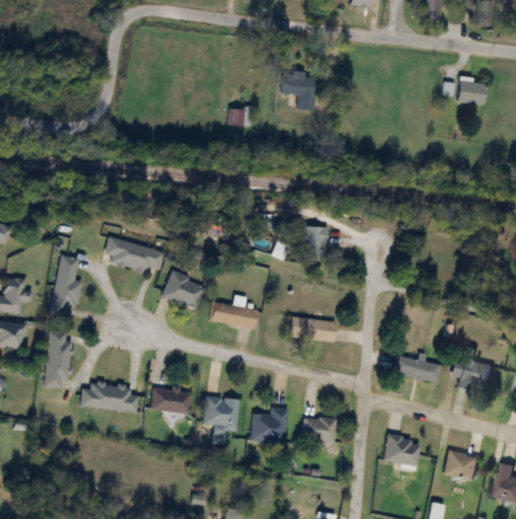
[(445,19),(444,0),(427,0),(428,19),(445,19)]
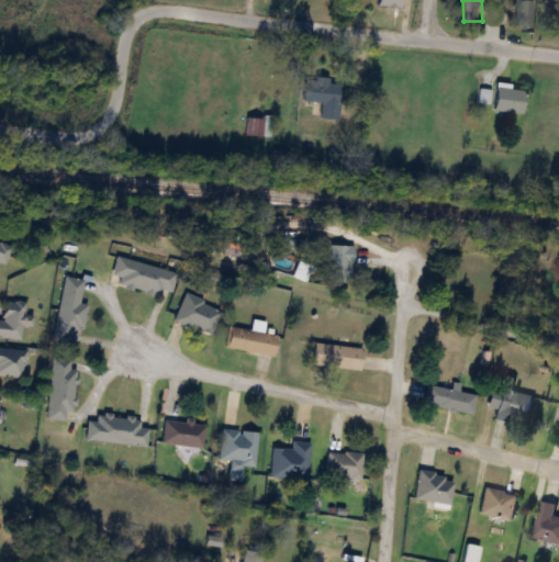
[(339,119),(341,78),(305,77),(304,102),(322,102),(322,119),(339,119)]
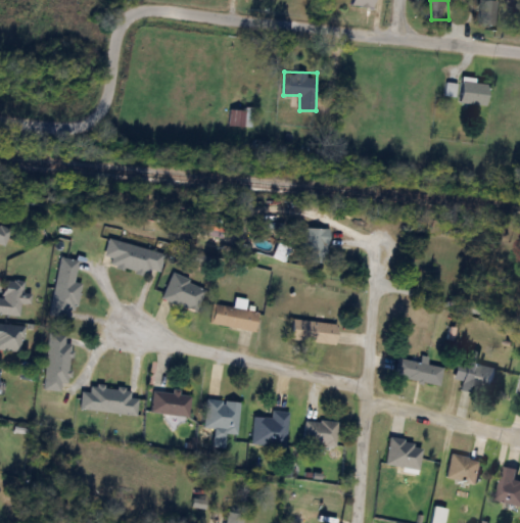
[(489,84),(462,82),(461,102),(487,105),(489,84)]
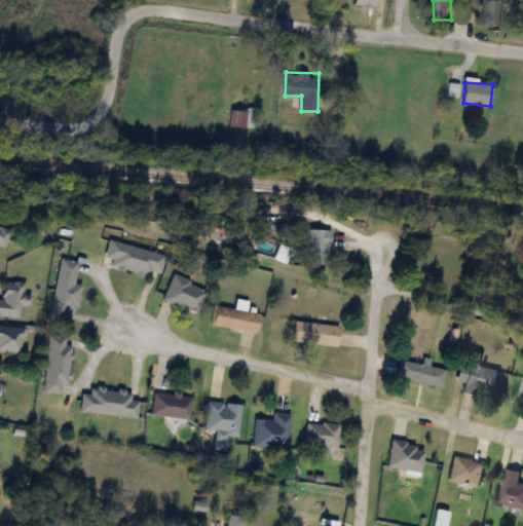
[(254,126),(254,109),(231,109),(231,126),(254,126)]
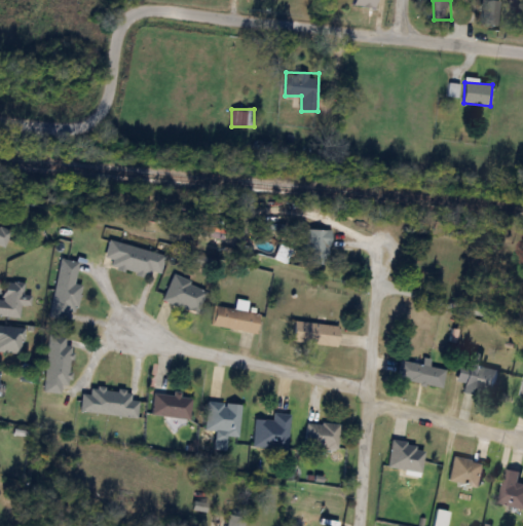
[(305,263),(329,264),(330,230),(307,229),(305,263)]
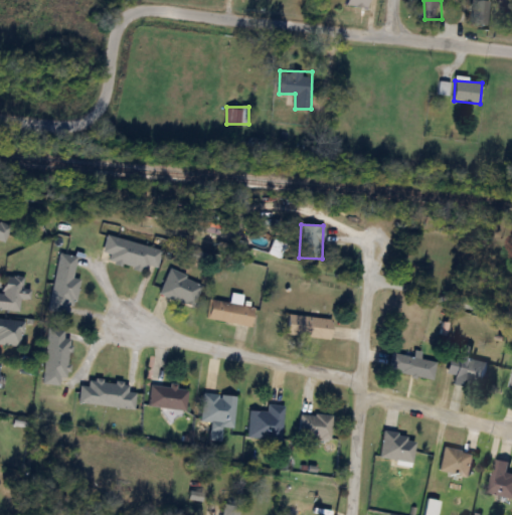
[(157,272),(162,248),(107,236),(102,260),(157,272)]
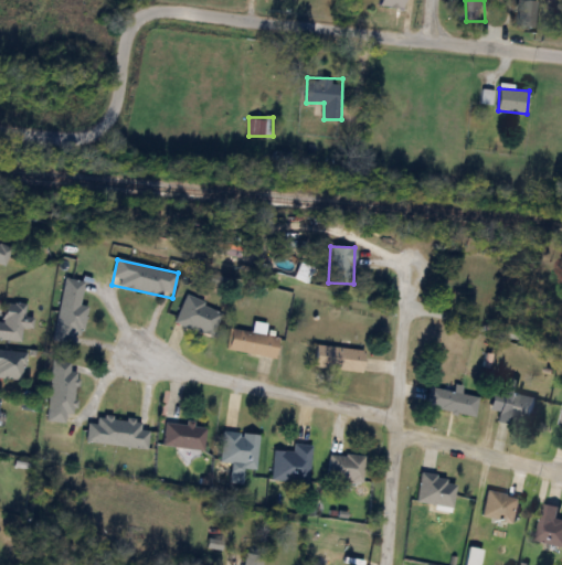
[(86,280),(66,277),(55,341),(82,345),(87,306),(82,305),(86,280)]
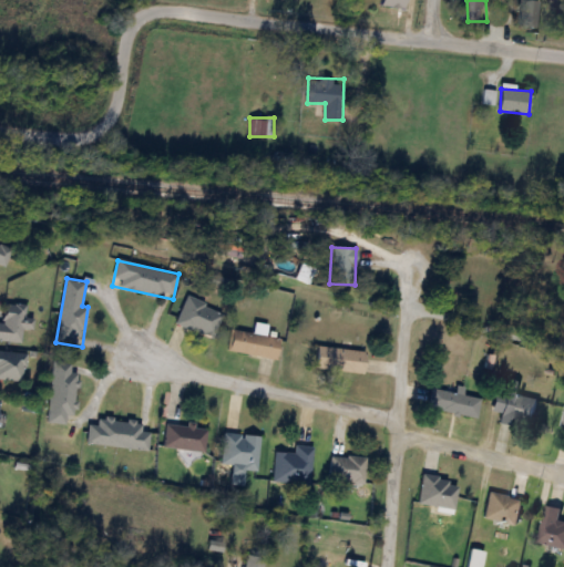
[(214,337),(223,310),(185,298),(177,325),(214,337)]
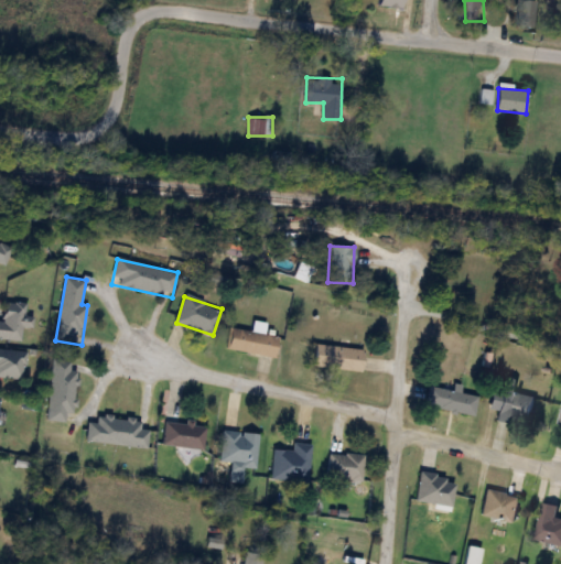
[(0,320),(0,338),(22,339),(22,326),(34,327),(34,316),(25,316),(25,302),(6,302),(6,320),(0,320)]
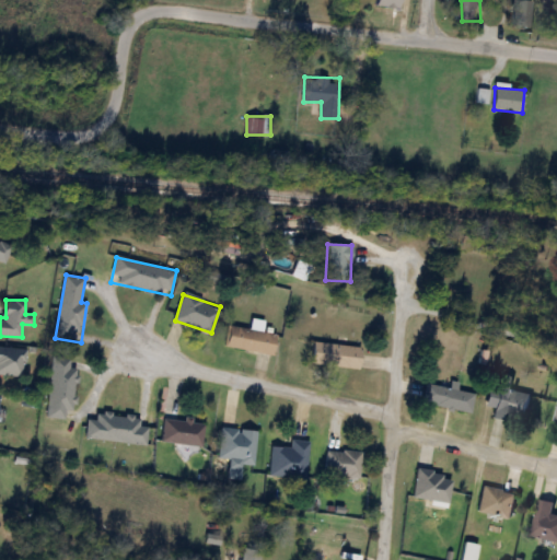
[(277,333),(231,326),(228,347),(274,354),(277,333)]
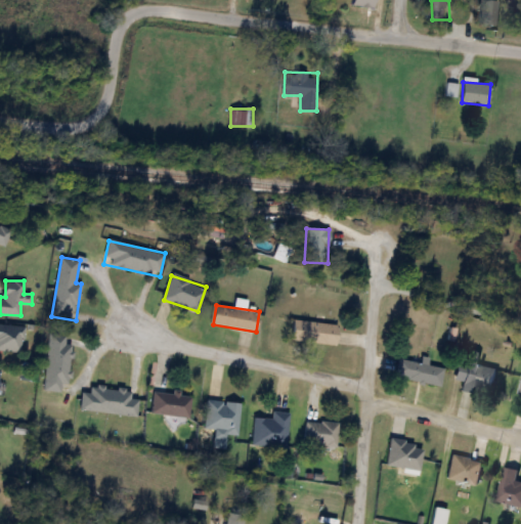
[(337,345),(339,324),(295,319),(293,340),(337,345)]
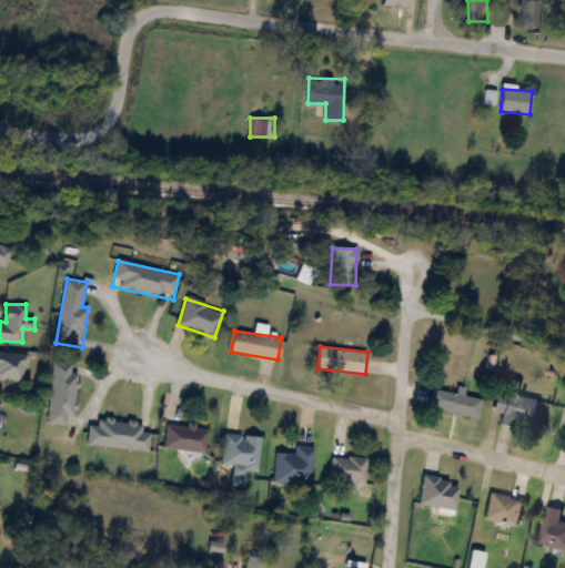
[(0,379),(23,383),(27,354),(0,351),(0,379)]
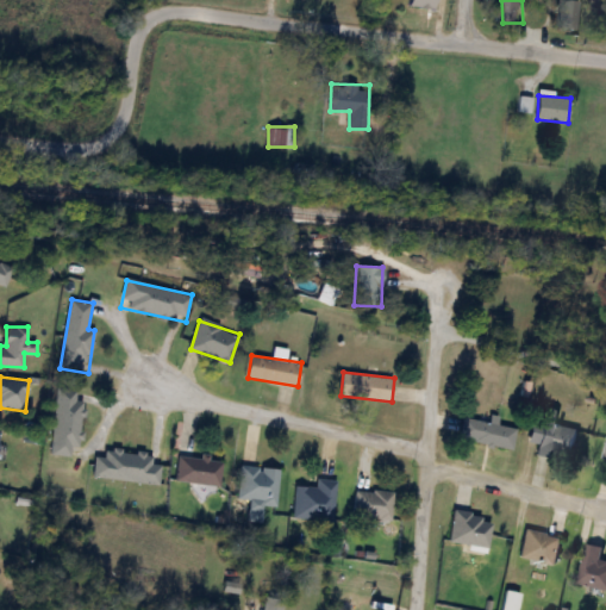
[(52,454),(80,456),(85,391),(57,388),(52,454)]
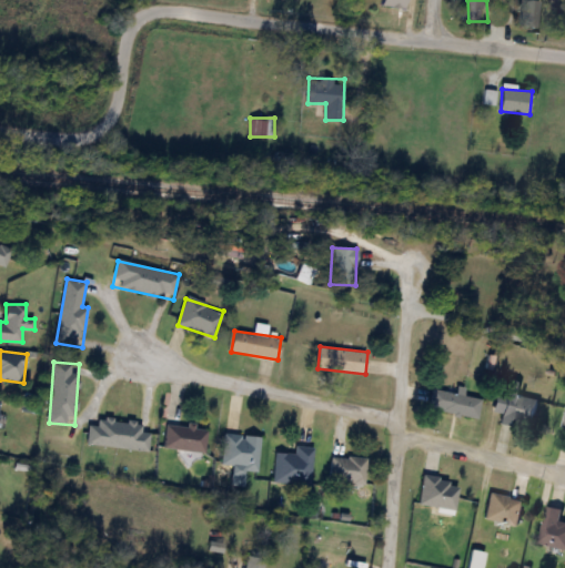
[(502,423),(538,427),(542,399),(521,397),(522,383),(508,381),(507,396),(497,395),(495,412),(503,413),(502,423)]
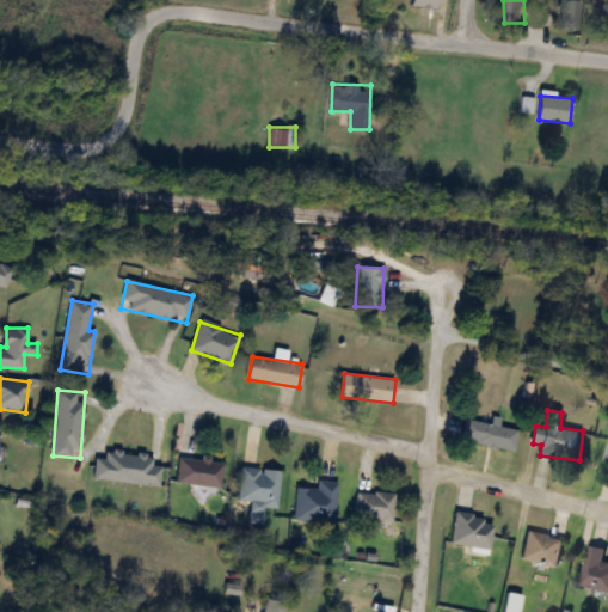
[(515,452),(520,428),(466,417),(461,440),(515,452)]
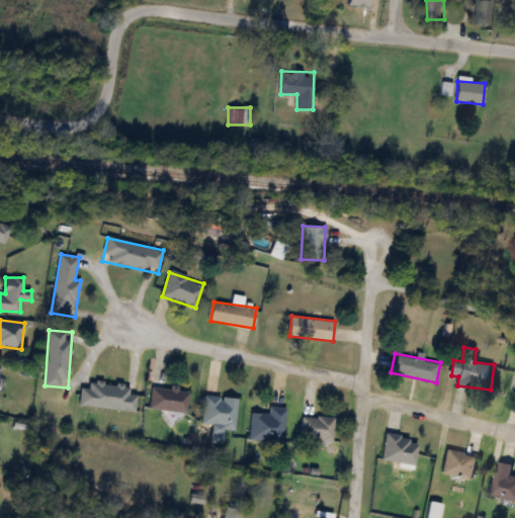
[(80,406),(136,412),(138,389),(90,382),(89,389),(82,387),(80,406)]
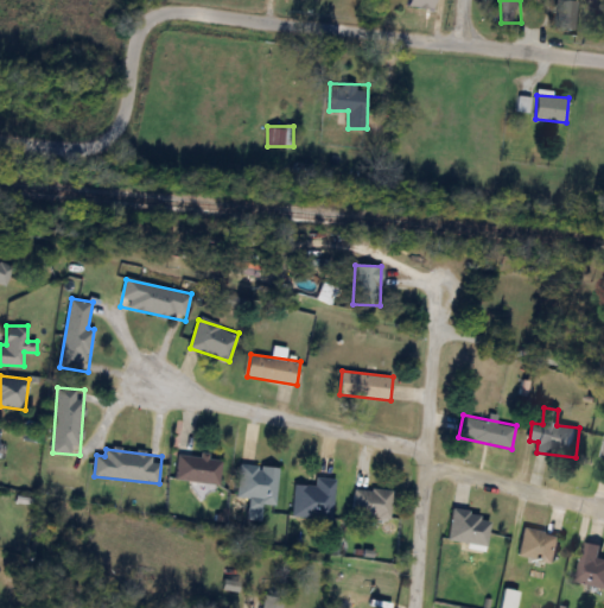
[(223,460),(179,453),(176,479),(220,485),(223,460)]
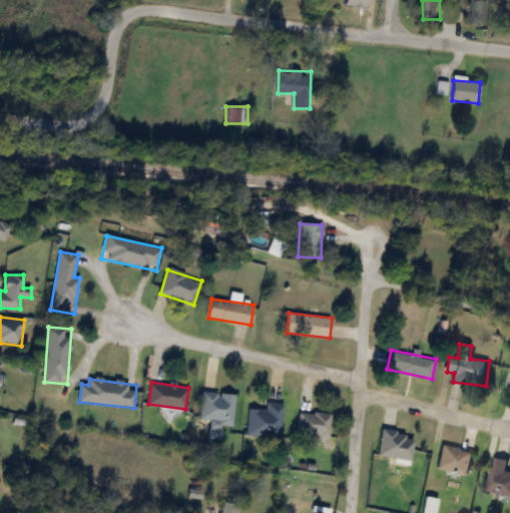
[(236,394),(203,391),(201,421),(233,424),(236,394)]
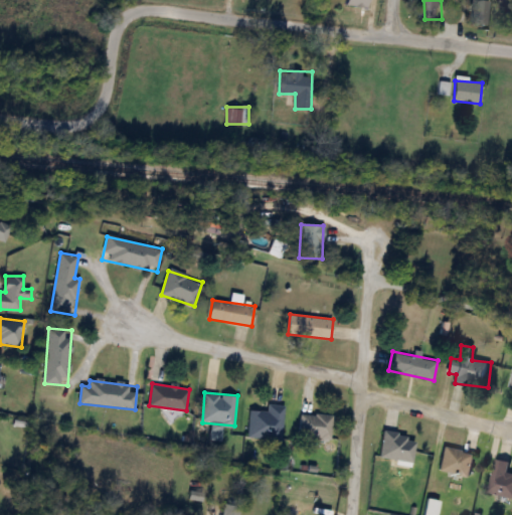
[(286,405),(269,403),(269,411),(251,409),(248,437),(282,441),(286,405)]
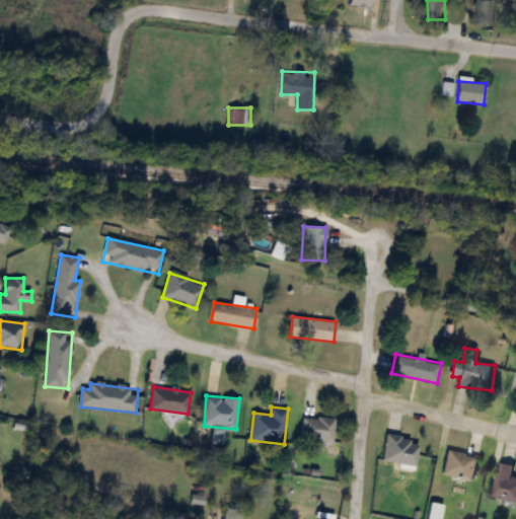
[(336,419),(304,416),(302,440),(334,443),(336,419)]
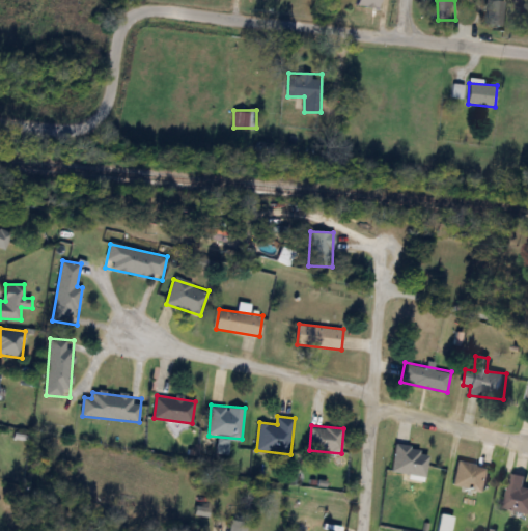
[(392,471),(426,476),(431,450),(396,444),(392,471)]
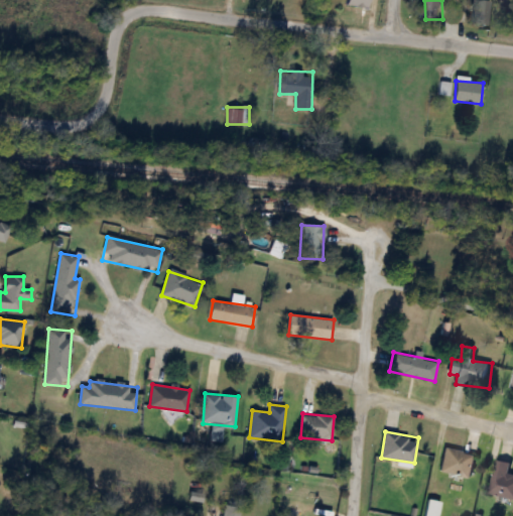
[(476,478),(479,454),(445,448),(441,473),(476,478)]
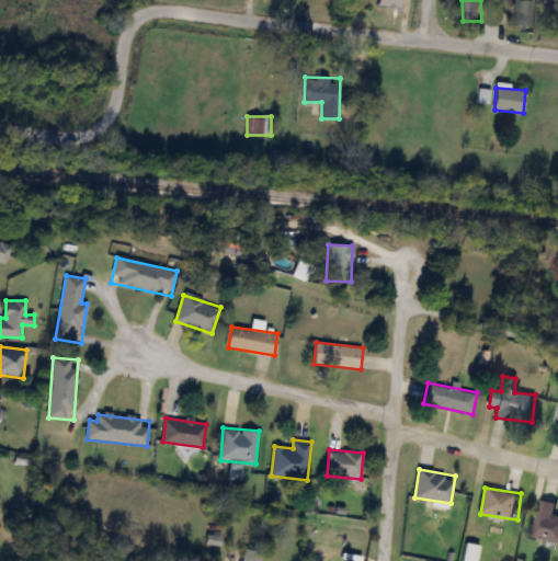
[(557,503),(543,501),(537,538),(557,541),(557,503)]
